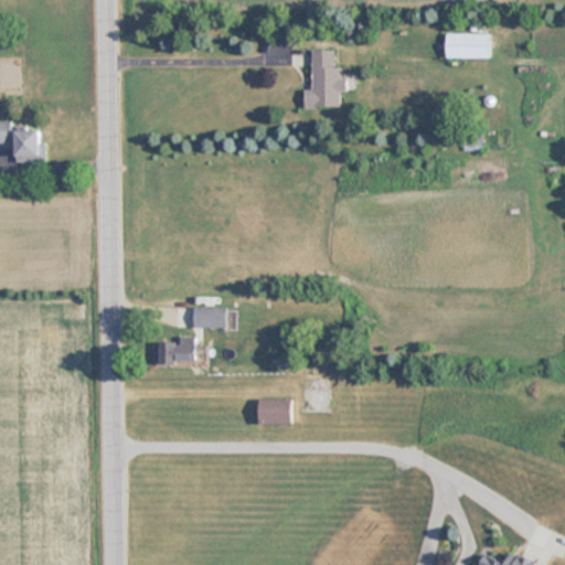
[(492,59),(492,33),(447,33),(447,59),(492,59)]
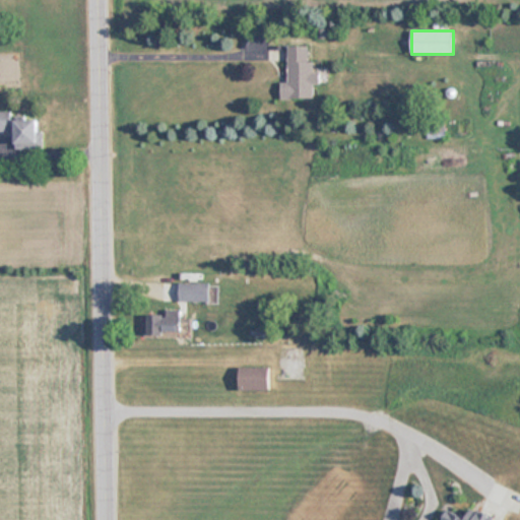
[(288,83),(282,83),(282,100),(317,100),(317,73),(315,73),(315,62),(310,62),(310,46),(288,46),(288,83)]
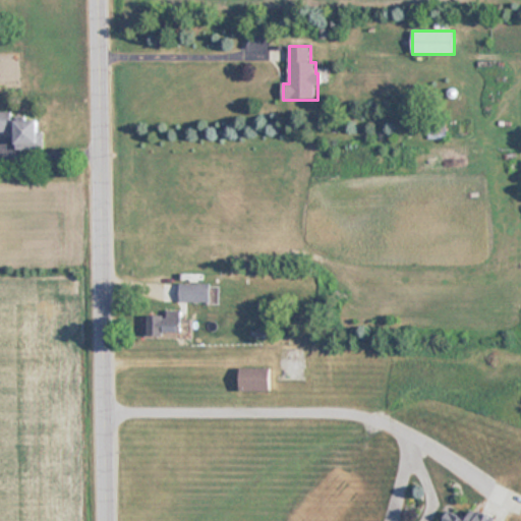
[(13,112),(0,111),(0,131),(12,131),(12,150),(42,150),(42,120),(13,120),(13,112)]
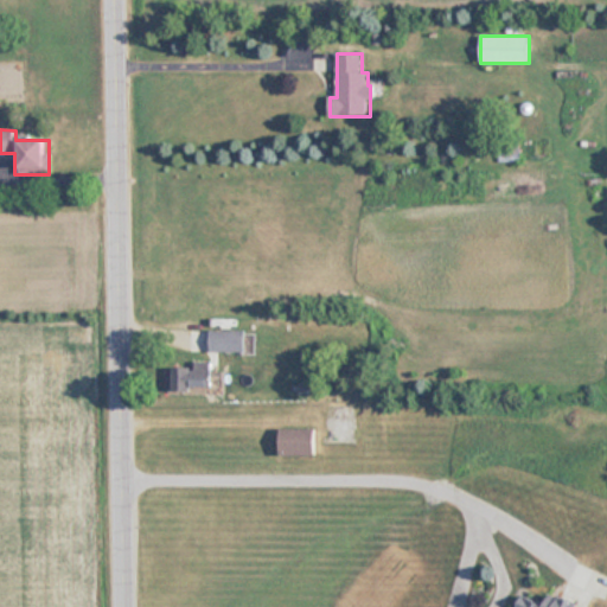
[(247,330),(210,330),(210,350),(247,350),(247,330)]
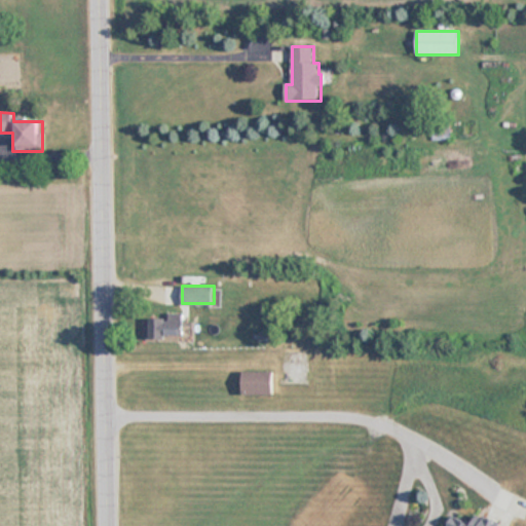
[(185,337),(185,312),(168,312),(168,316),(149,316),(149,337),(185,337)]
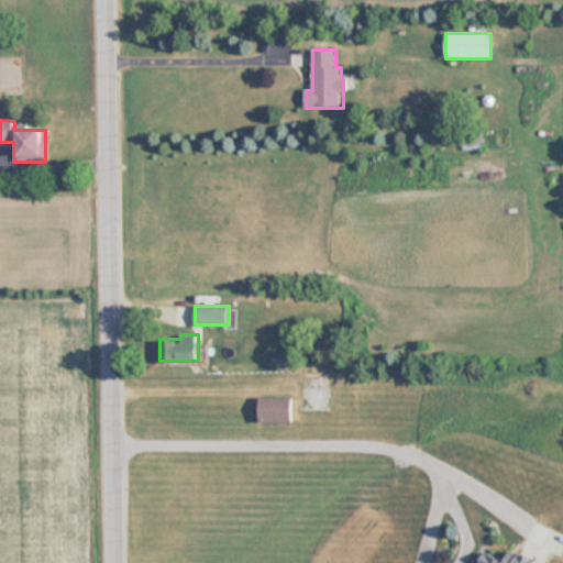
[(294,397),(261,397),(261,422),(294,422),(294,397)]
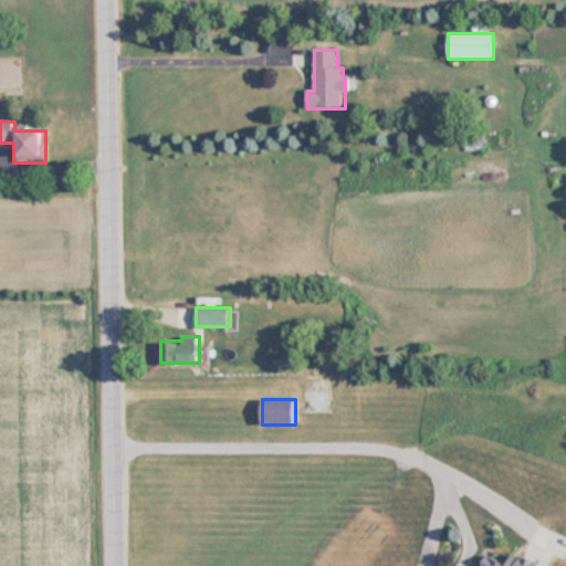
[(548,565),(549,565),(515,552),(511,563),(485,553),(480,565),(475,565),(473,565),(472,565),(548,565)]
